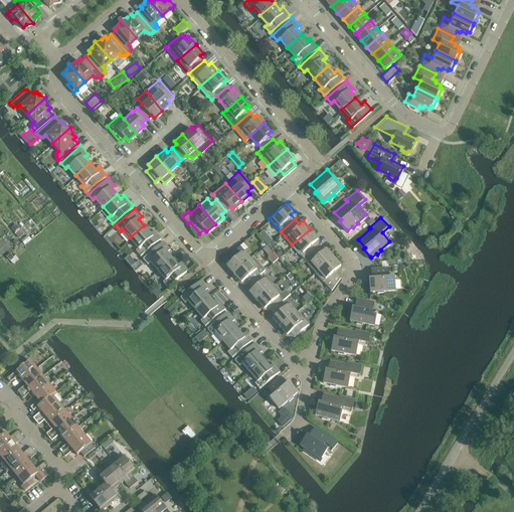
[(130,237),(138,246),(135,248),(140,254),(160,236),(153,228),(150,231),(144,225),(130,237)]
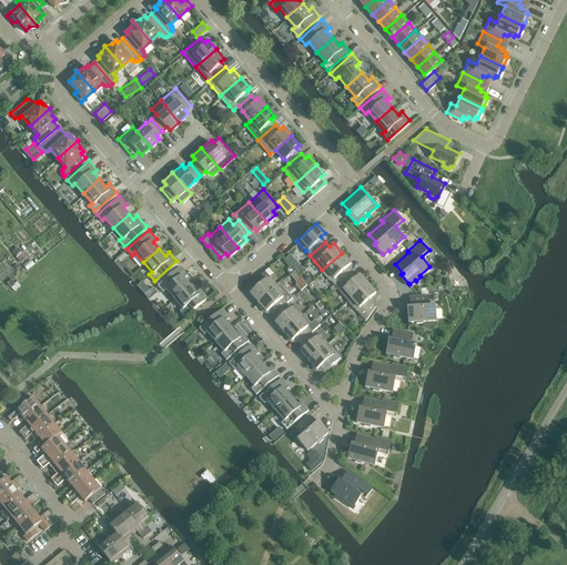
[(331,279),(335,284),(351,271),(346,265),(350,262),(342,253),(322,270),(330,280),(331,279)]
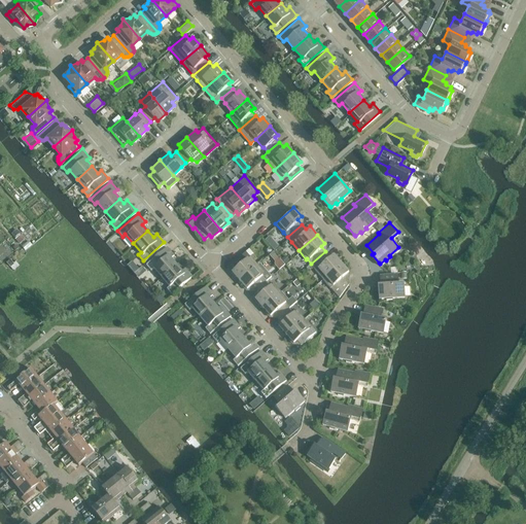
[(150,269),(152,267),(161,275),(175,263),(170,256),(173,253),(166,245),(145,263),(150,269)]
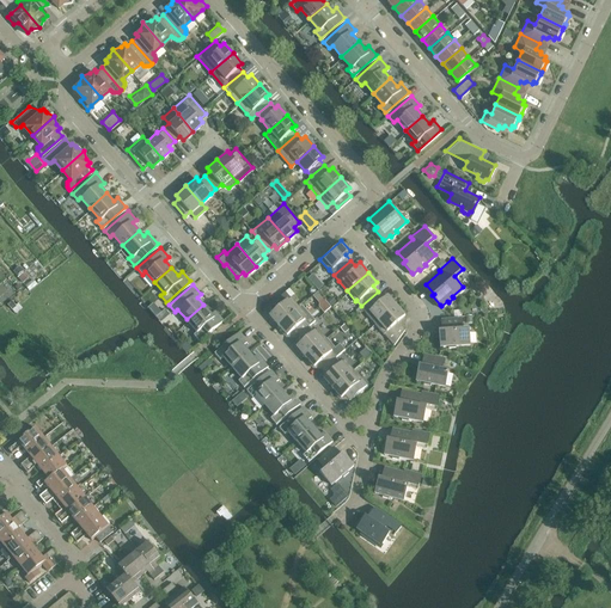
[(325,308),(330,304),(318,288),(312,293),(325,308)]
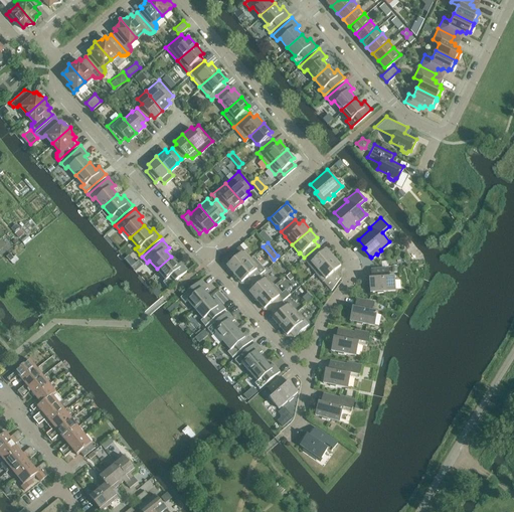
[(225,264),(233,273),(251,257),(243,248),(239,243),(225,256),(229,261),(225,264)]
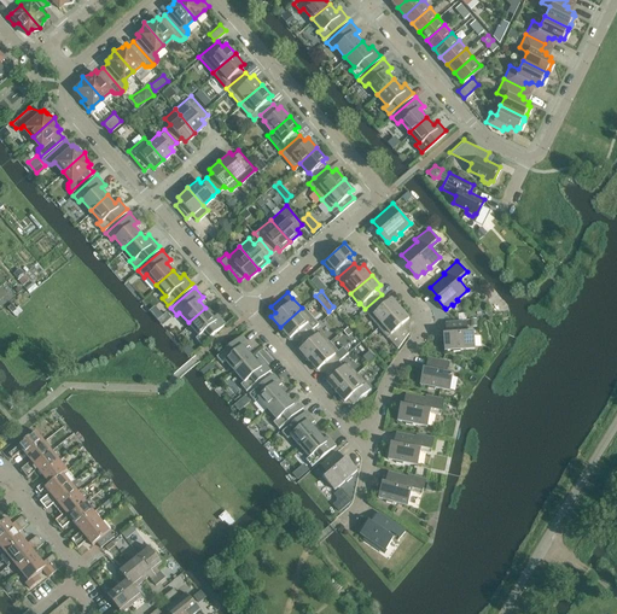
[(368,315),(378,325),(400,307),(390,296),(386,299),(382,294),(365,309),(370,315),(368,315)]
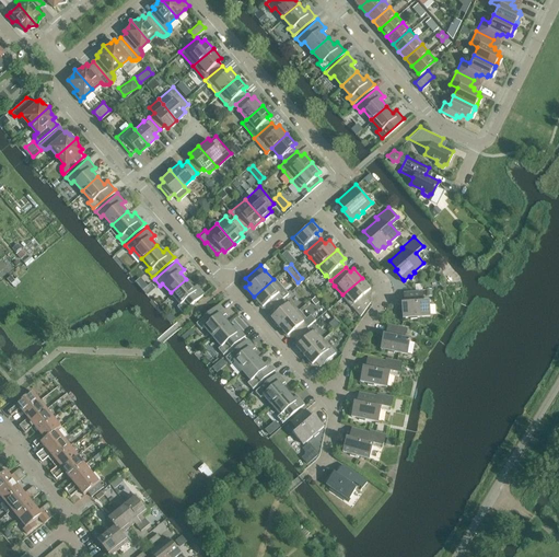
[(362,278),(342,294),(350,304),(359,314),(360,314),(369,301),(365,290),(370,287),(362,278)]
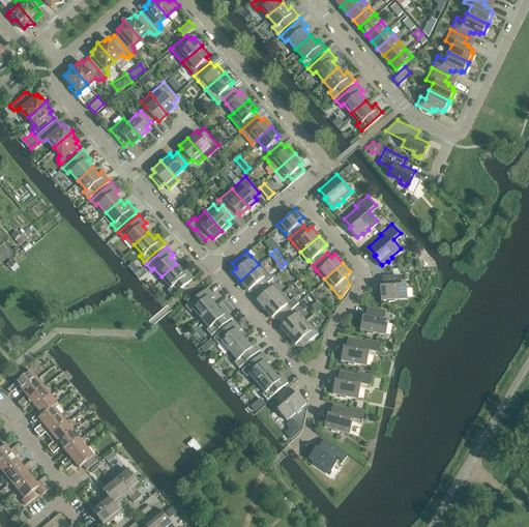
[(162,276),(170,286),(167,288),(172,294),(193,275),(185,267),(182,270),(176,264),(162,276)]
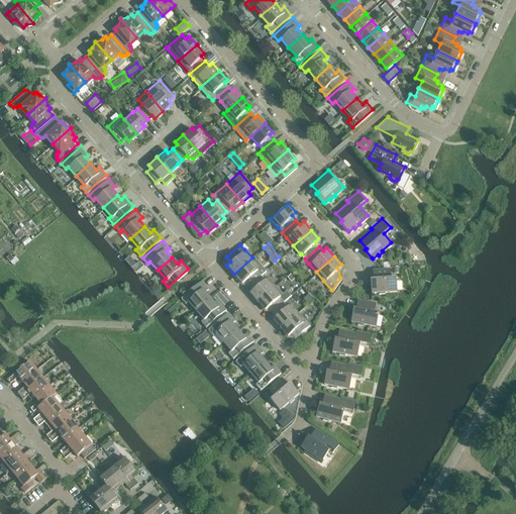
[(262,265),(260,266),(252,258),(234,274),(241,282),(244,279),(248,284),(260,274),(266,270),(262,265)]
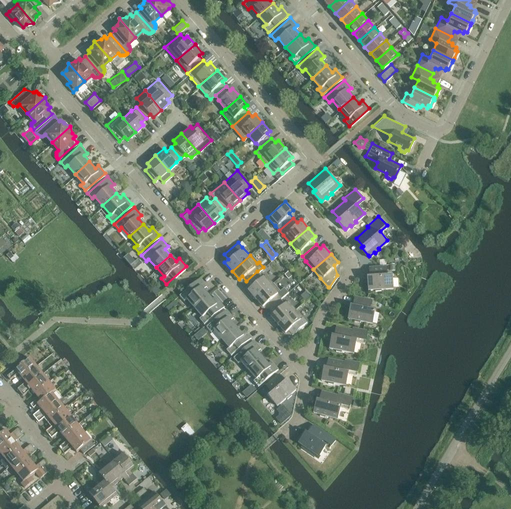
[(367,276),(367,286),(368,288),(374,288),(374,289),(380,289),(380,287),(392,287),(391,271),(386,272),(385,264),(368,266),(369,276),(367,276)]
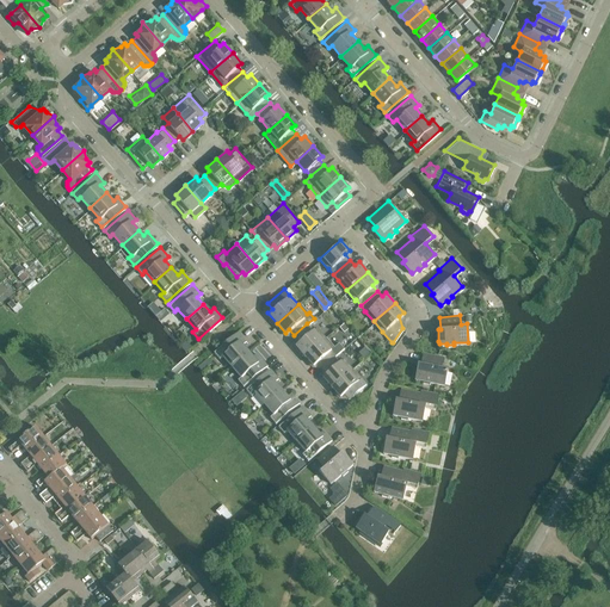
[(295,344),(303,354),(325,335),(316,326),(312,329),(307,323),(294,335),(299,340),(295,344)]
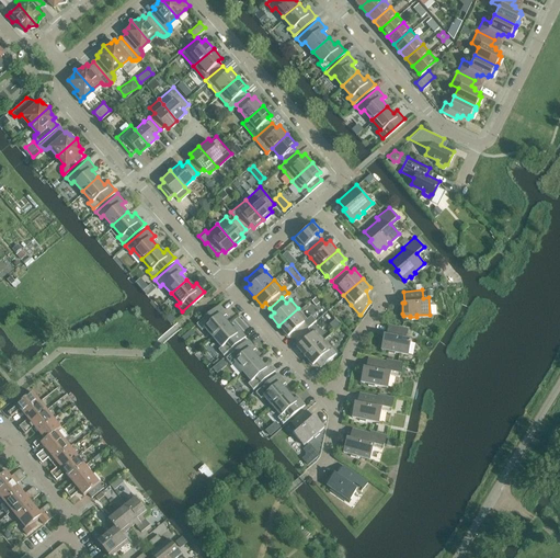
[(217,303),(195,322),(201,328),(204,326),(212,336),(228,321),(221,315),(225,312),(217,303)]
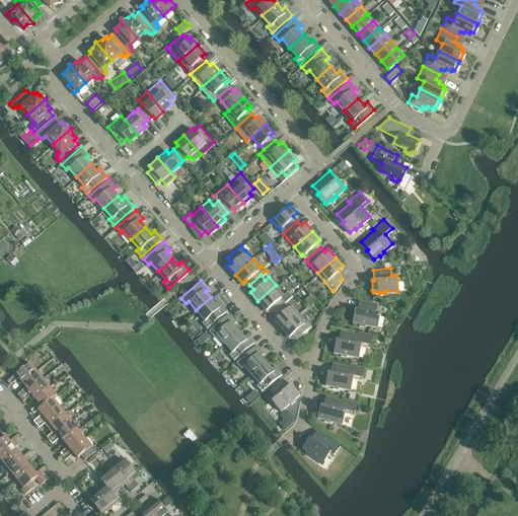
[(269,306),(273,311),(284,301),(291,295),(288,290),(283,294),(276,285),(257,301),(266,309),(269,306)]
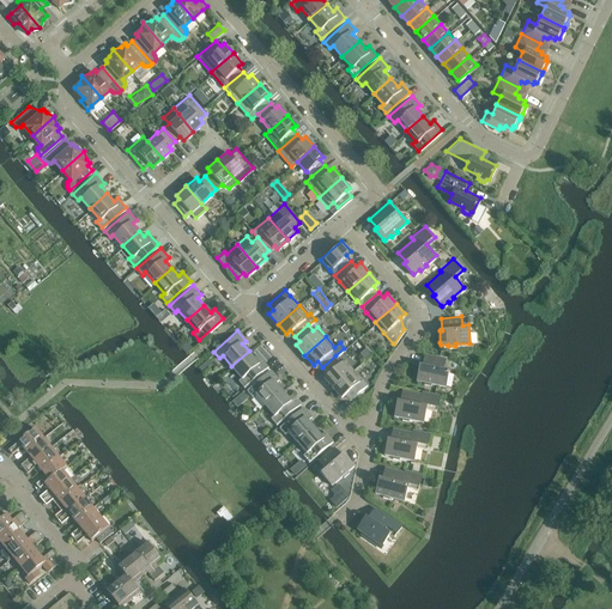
[(181,345),(186,351),(191,346),(187,340),(181,345)]
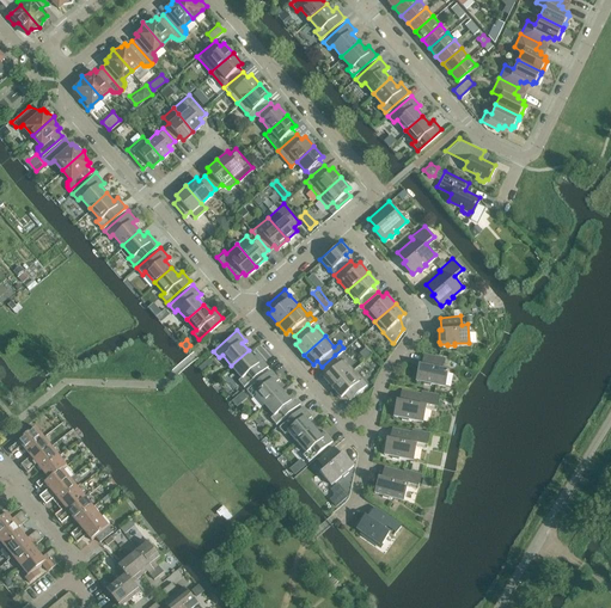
[(249,350),(231,366),(240,376),(237,379),(243,385),(267,364),(258,355),(255,358),(249,350)]
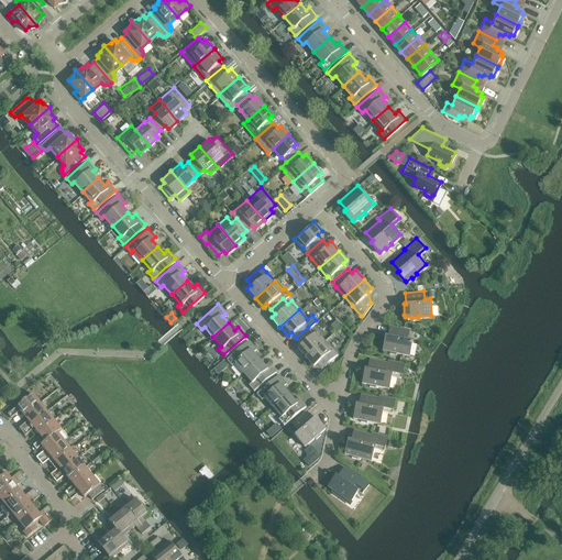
[(385,335),(382,349),(389,350),(388,351),(395,353),(395,351),(408,353),(411,337),(406,336),(408,328),(389,325),(387,336),(385,336),(385,335)]
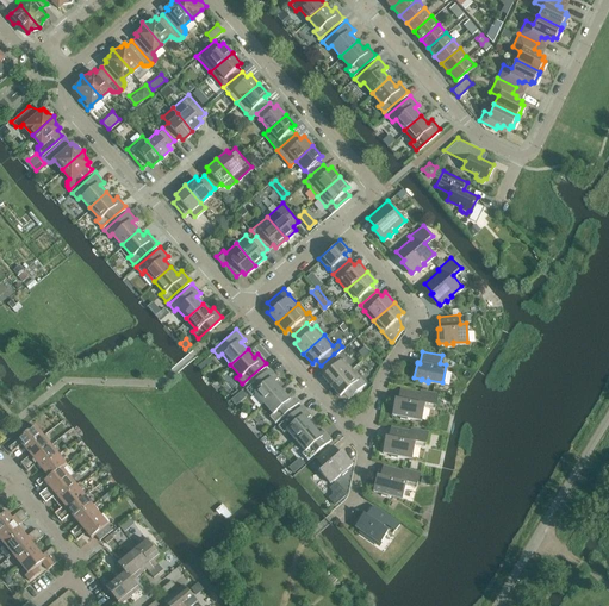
[(322,374),(330,385),(352,366),(342,356),(339,360),(334,354),(321,366),(325,370),(322,374)]
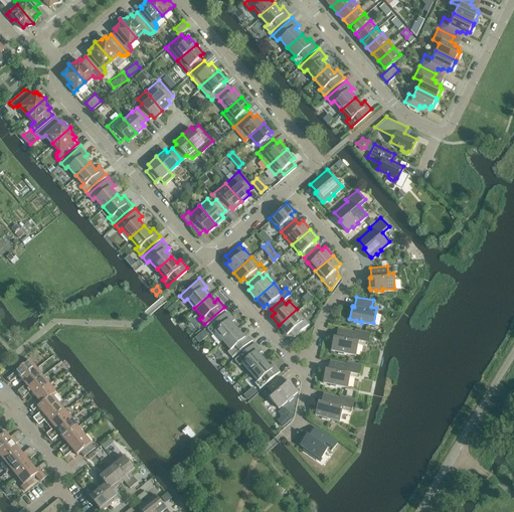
[(297,309),(279,325),(286,333),(290,330),(294,335),(308,323),(304,318),(297,309)]
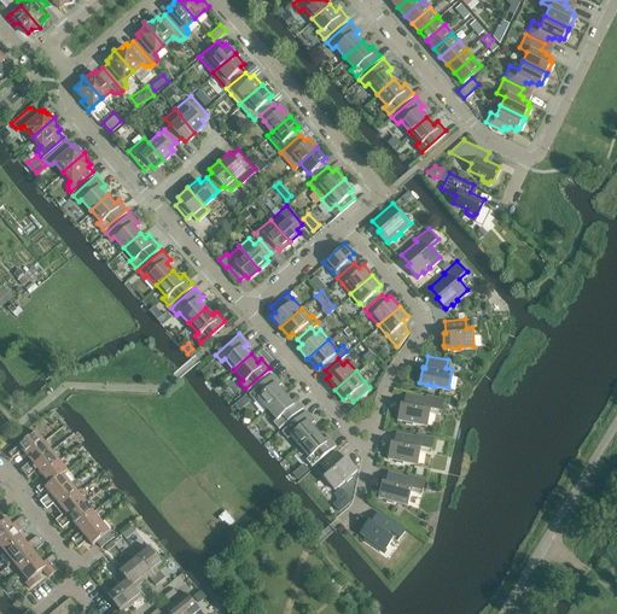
[(272,372),(248,392),(254,398),(257,396),(266,407),(284,392),(277,384),(280,381),(272,372)]
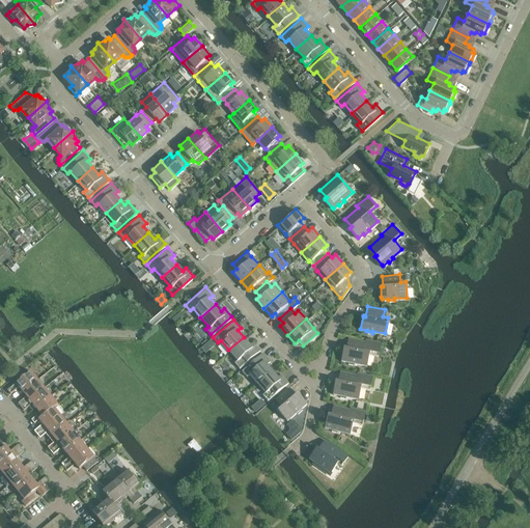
[(236,359),(233,361),(239,367),(259,349),(252,340),(249,343),(244,337),(228,350),(236,359)]
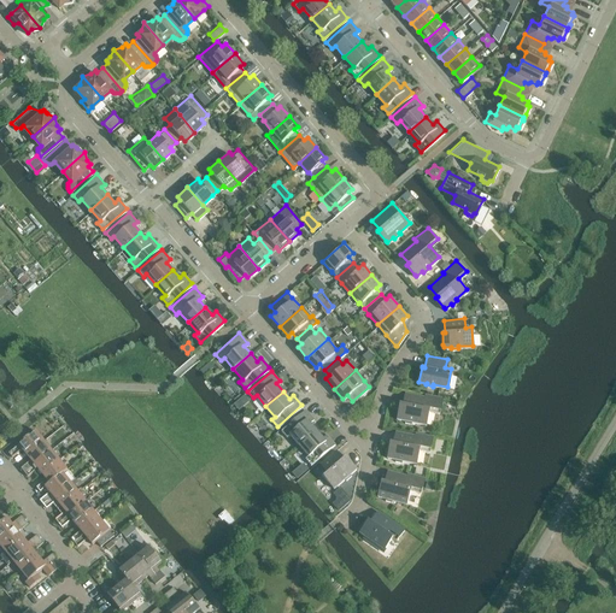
[(399,402),(397,416),(397,417),(404,419),(404,420),(411,422),(411,420),(426,423),(428,410),(439,411),(441,396),(424,393),(423,395),(404,392),(402,404),(400,402),(399,402)]
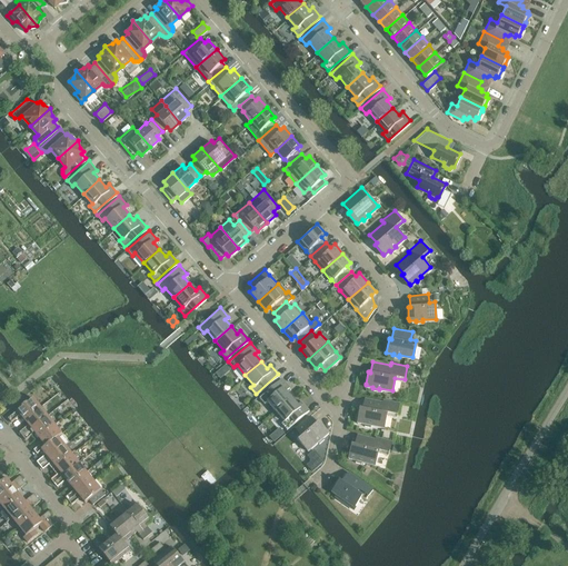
[(280,377),(258,396),(263,403),(267,399),(275,409),(291,396),(285,389),(288,386),(280,377)]
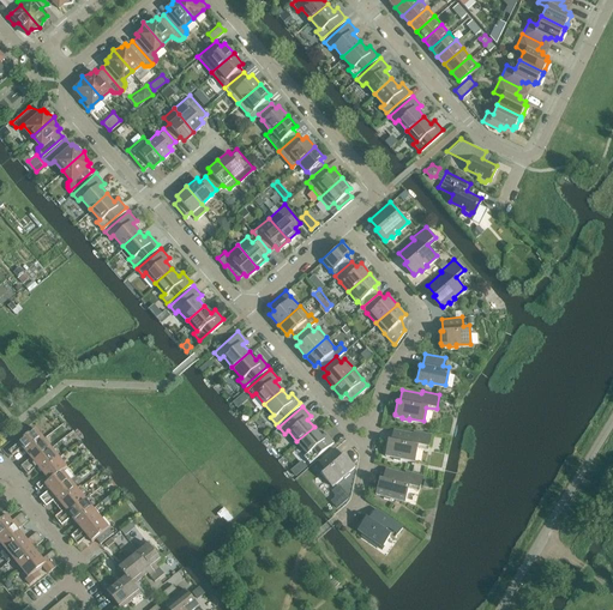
[(20,445),(25,451),(42,436),(35,427),(20,438),(17,434),(12,439),(14,442),(7,448),(11,453),(18,447),(20,445)]
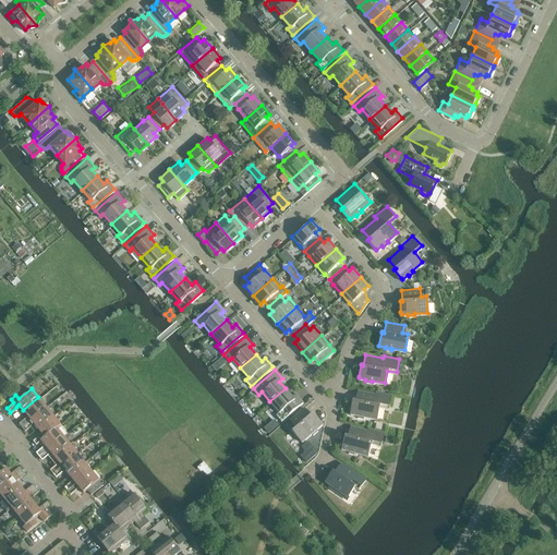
[(269,401),(278,411),(275,413),(280,420),(302,400),(294,391),(291,395),(286,388),(269,401)]
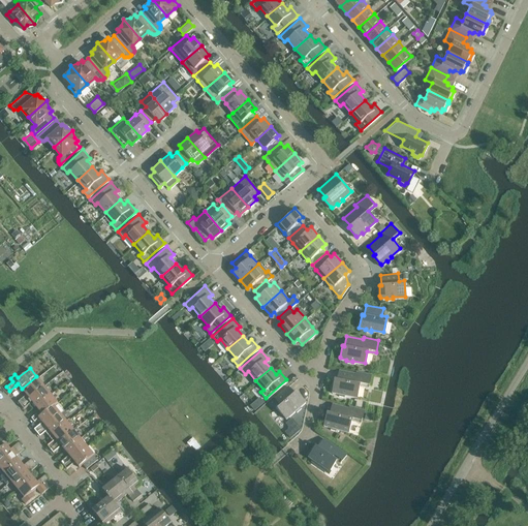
[(334,378),(331,392),(338,393),(338,394),(344,395),(344,394),(356,396),(359,384),(368,387),(370,373),(355,370),(354,372),(338,369),(336,379),(335,378),(334,378)]
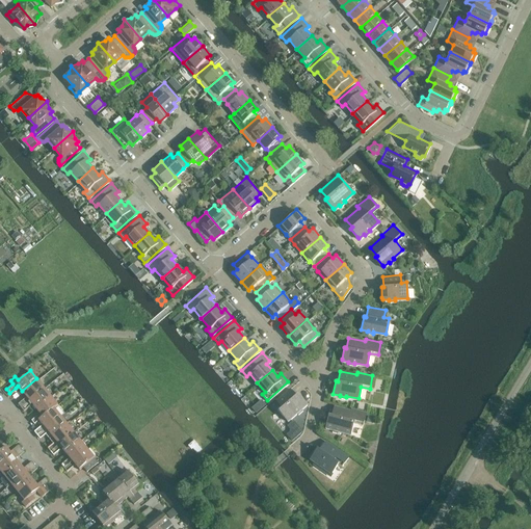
[(17,402),(20,405),(44,387),(36,378),(22,391),(26,395),(24,397),(23,397),(17,402)]
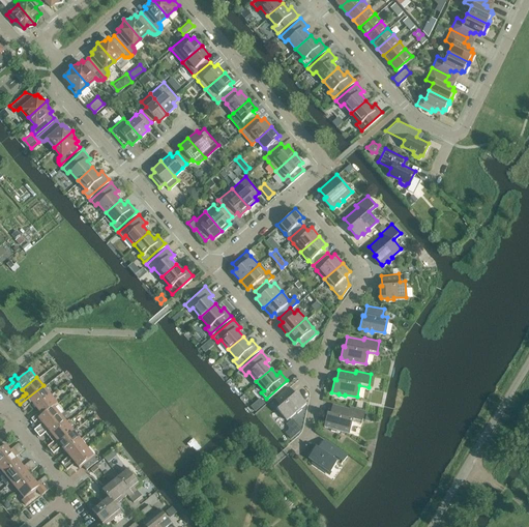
[(31,401),(35,405),(50,393),(43,385),(20,404),(23,408),(29,403),(29,402),(31,401)]
